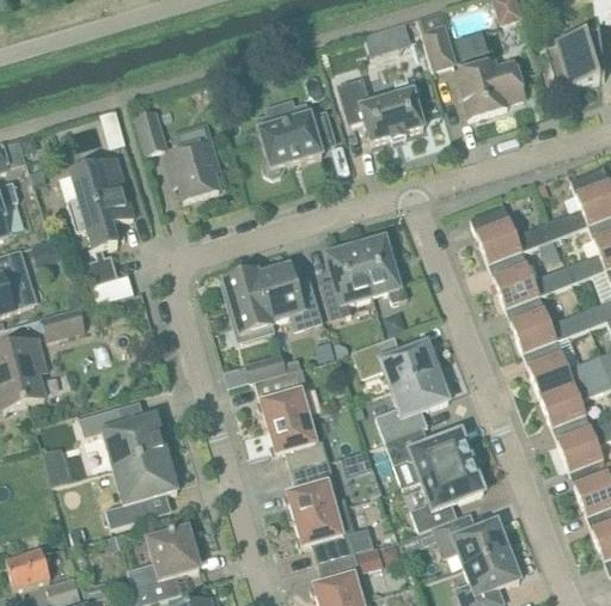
[(495,0),(501,22),(520,17),(515,0),(495,0)]
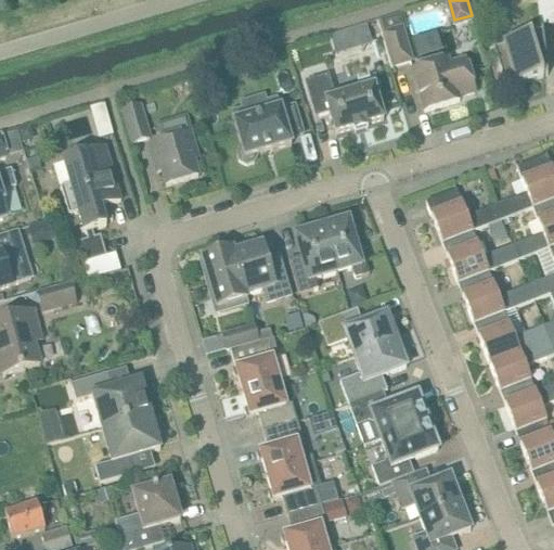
[(539,0),(541,23),(553,21),(553,0),(539,0)]
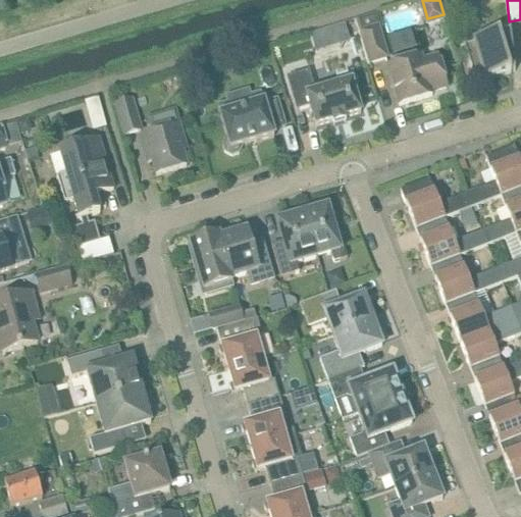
[(356,14),(356,15),(369,61),(370,60),(370,59),(388,53),(379,23),(384,21),(379,7),(356,14)]
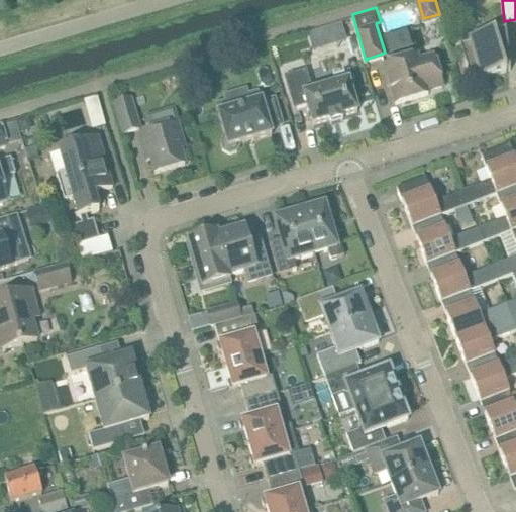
[(511,66),(508,45),(506,25),(504,25),(505,27),(496,30),(495,28),(470,36),(470,37),(461,40),(460,38),(459,38),(471,78),(473,77),(472,75),(481,73),(481,75),(507,67),(506,65),(509,65),(509,66),(511,66)]
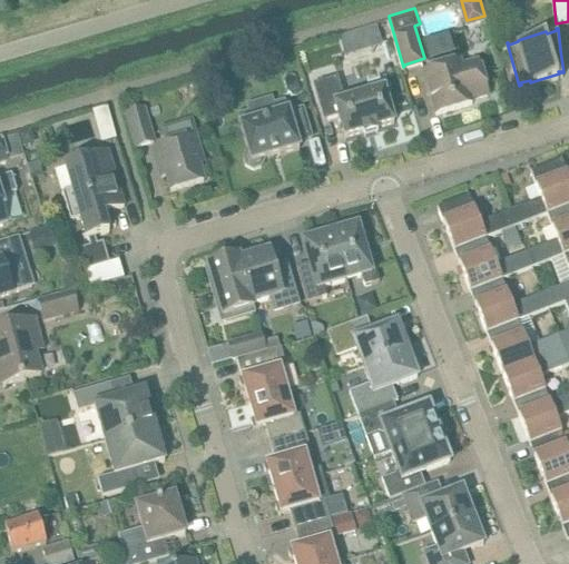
[(319,49),(305,52),(308,61),(321,57),(319,49)]
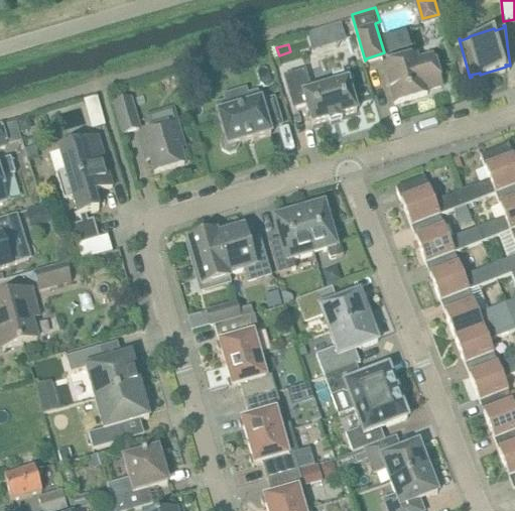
[(442,82),(436,62),(433,50),(418,55),(416,51),(384,61),(390,81),(395,100),(428,90),(427,87),(442,82)]
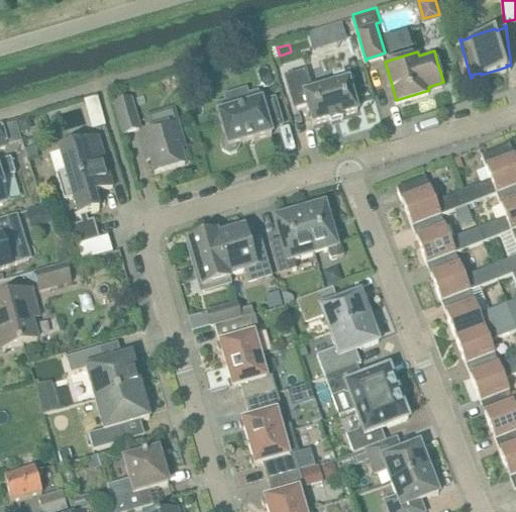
[(358,107),(352,88),(349,76),(313,87),(307,65),(285,72),(289,86),(294,105),(308,101),(314,120),(358,107)]
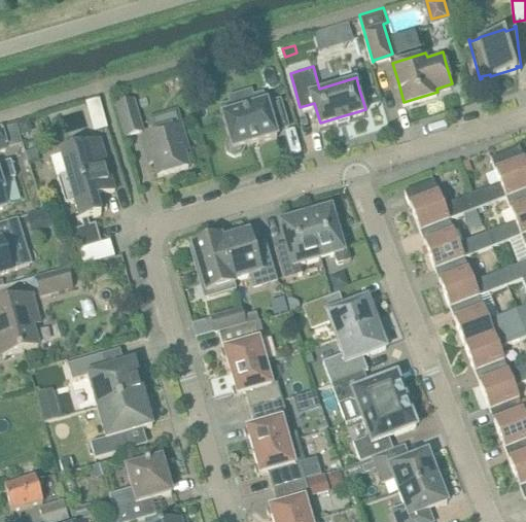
[(100,96),(86,99),(91,112),(104,108),(100,96)]
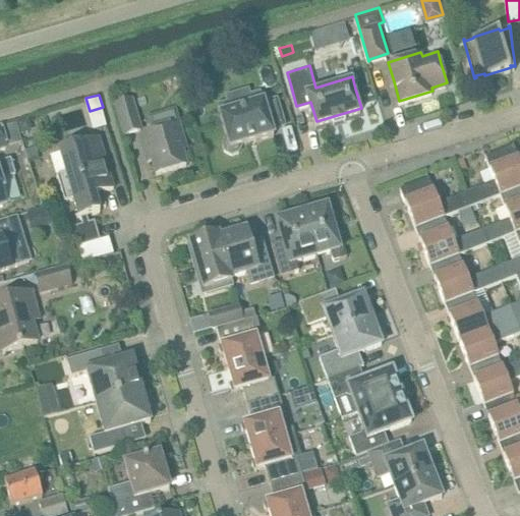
[(285,122),(280,102),(277,95),(265,99),(264,98),(221,111),(222,115),(227,132),(223,139),(225,148),(232,151),(239,149),(243,141),(274,132),(273,125),(285,122)]
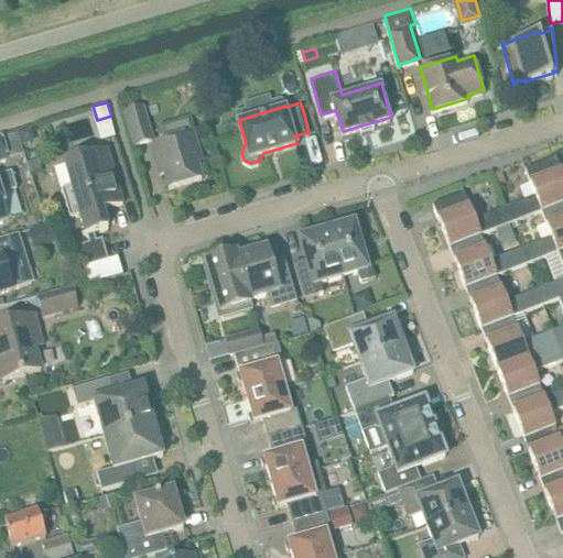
[(126,108),(136,142),(153,137),(143,104),(126,108)]
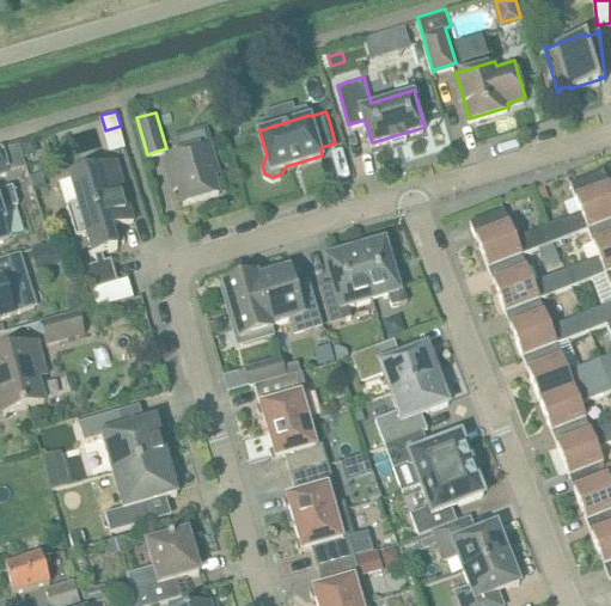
[(34,134),(20,138),(25,151),(32,148),(36,142),(34,134)]
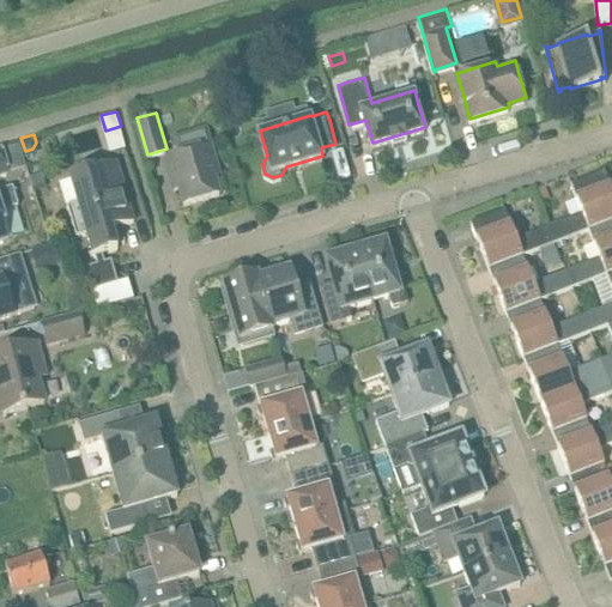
[(0,144),(0,169),(26,162),(19,139),(0,144)]
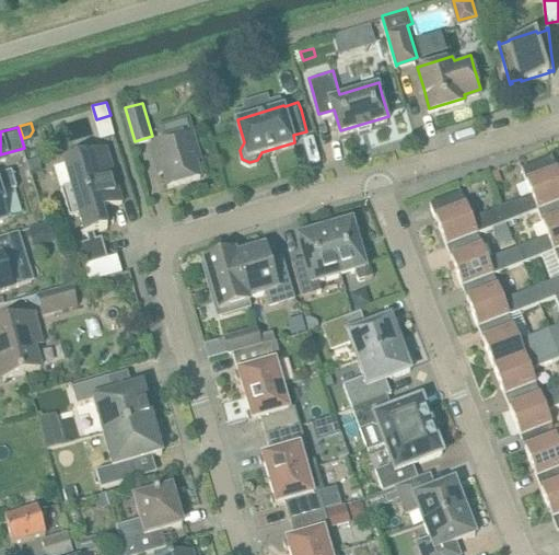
[(200,157),(196,139),(191,141),(188,130),(151,141),(160,170),(164,168),(169,183),(201,174),(196,158),(200,157)]
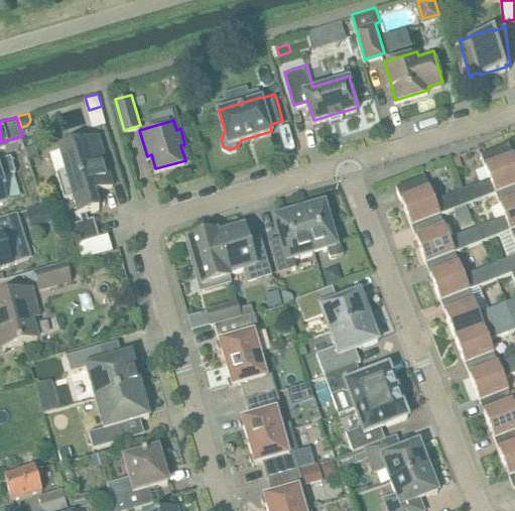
[(66,224),(76,242),(100,234),(94,215),(89,217),(87,210),(100,206),(95,188),(113,183),(98,132),(59,143),(67,167),(56,170),(65,197),(74,194),(80,212),(81,212),(83,219),(66,224)]
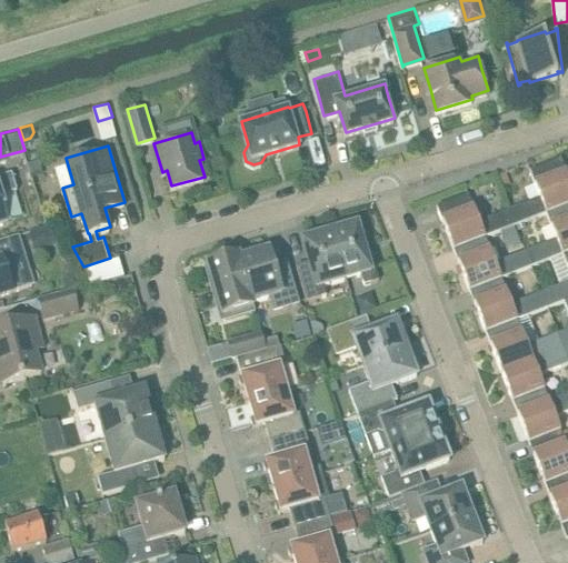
[(516,221),(547,209),(567,200),(567,170),(561,154),(530,167),(540,193),(510,205),(516,221)]
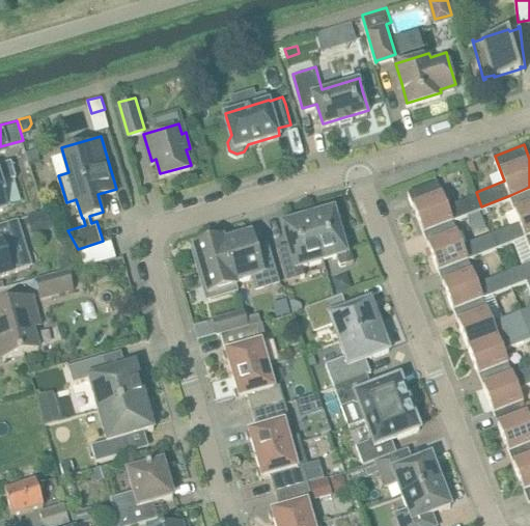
[(1,178),(17,174),(11,158),(0,160),(0,203),(8,201),(1,178)]
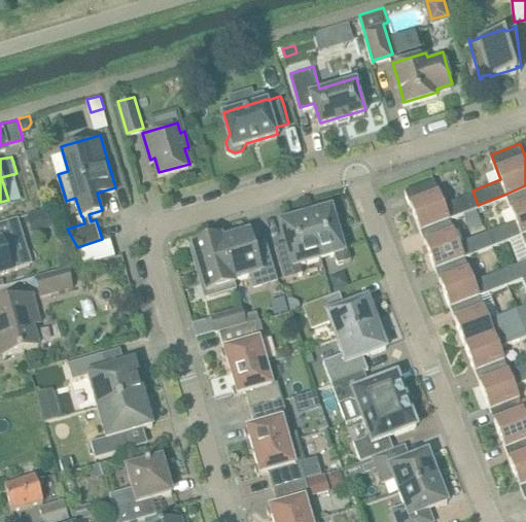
[(405,187),(420,228),(450,216),(478,205),(472,190),(444,202),(434,176),(405,187)]
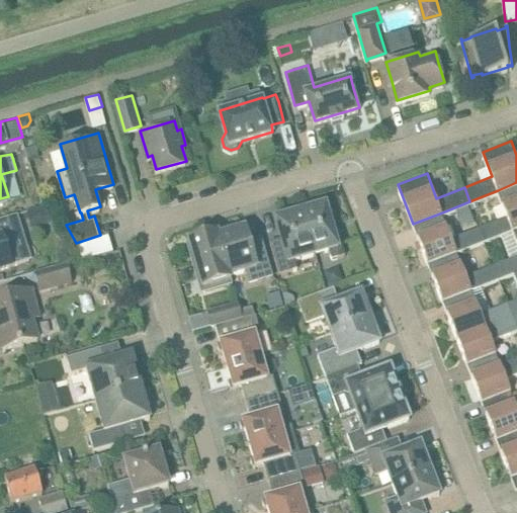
[(516,182),(498,190),(507,214),(479,225),(485,239),(500,233),(516,226),(516,182)]
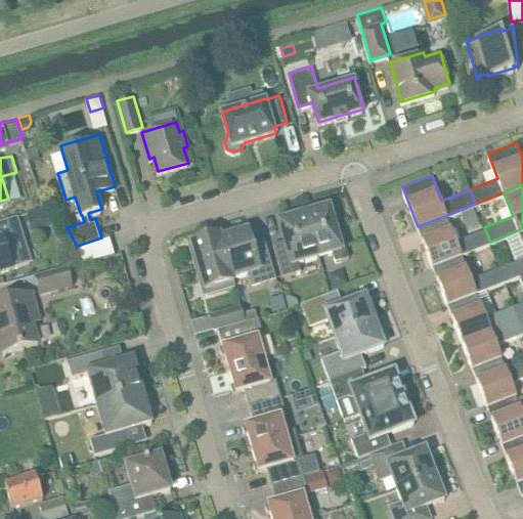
[(306,207),(319,253),(333,250),(336,259),(350,255),(337,219),(335,220),(330,204),(321,206),(320,203),(306,207)]
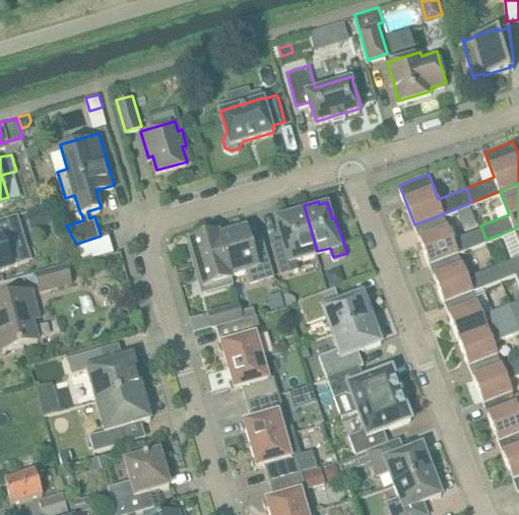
[(471,203),(459,208),(466,224),(477,220),(471,203)]
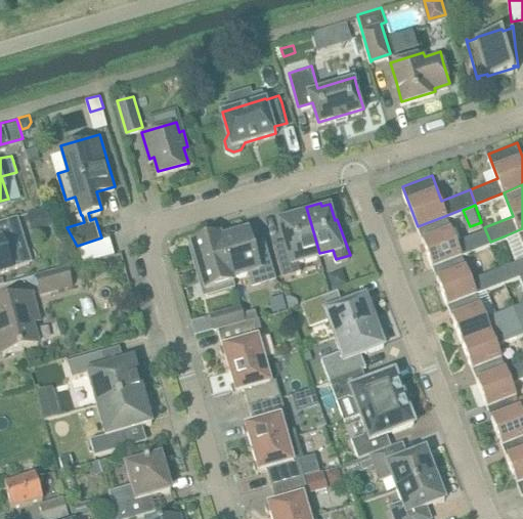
[(319,253),(306,207),(292,211),(293,214),(285,217),(289,230),(284,231),(286,238),(273,242),(282,273),(301,268),(299,259),(319,253)]
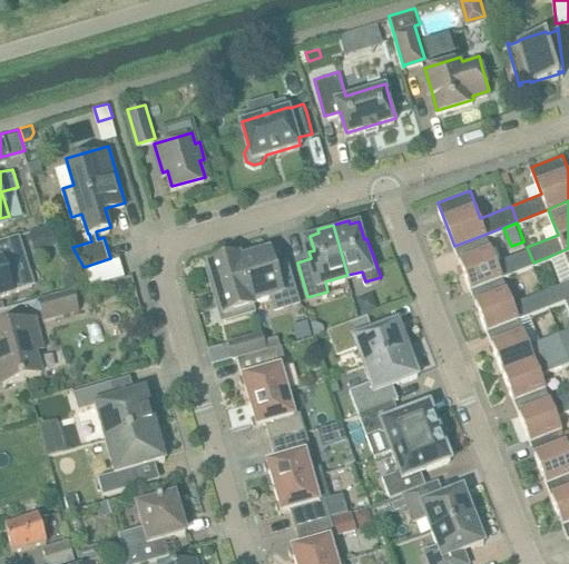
[(0,292),(13,288),(8,273),(21,268),(26,259),(18,233),(0,237),(0,292)]
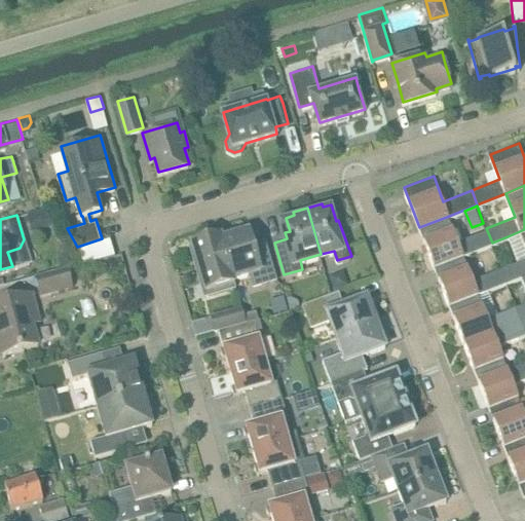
[(435,265),(463,254),(492,243),(486,228),(458,239),(449,216),(419,227),(435,265)]
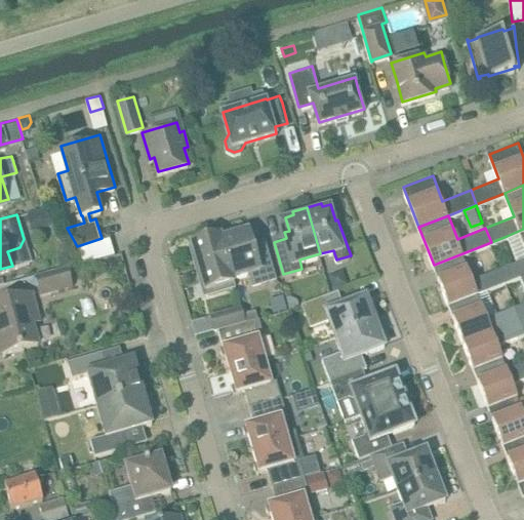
[(220,233),(235,283),(236,283),(234,275),(249,271),(253,282),(276,276),(266,241),(253,244),(249,228),(242,230),(241,227),(227,231),(228,234),(222,236),(220,233)]
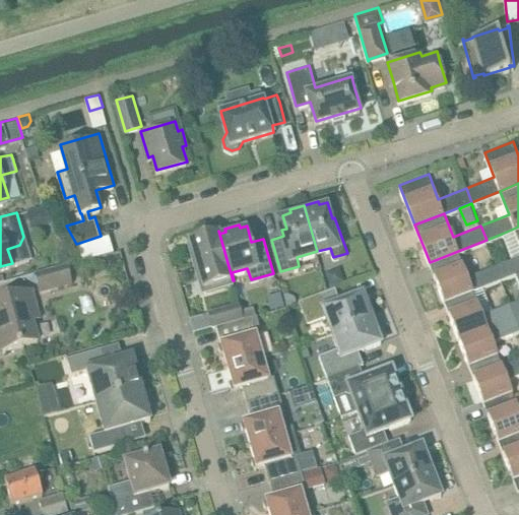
[(518,227),(502,234),(504,238),(516,233),(518,240),(518,254),(496,264),(501,277),(518,269),(518,227)]
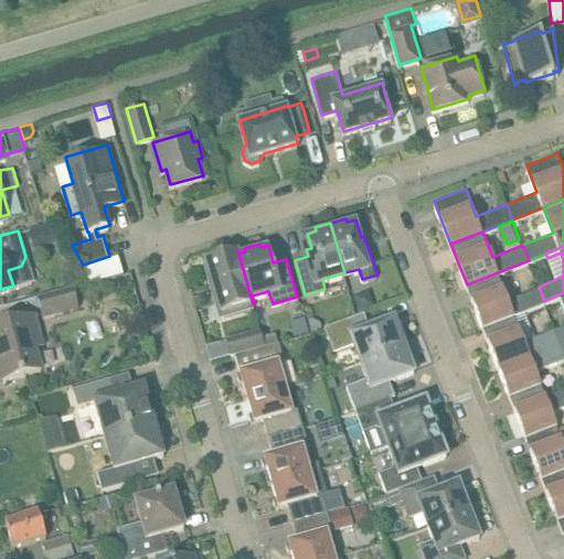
[(213,278),(223,313),(253,304),(237,250),(208,259),(208,262),(205,264),(210,279),(213,278)]
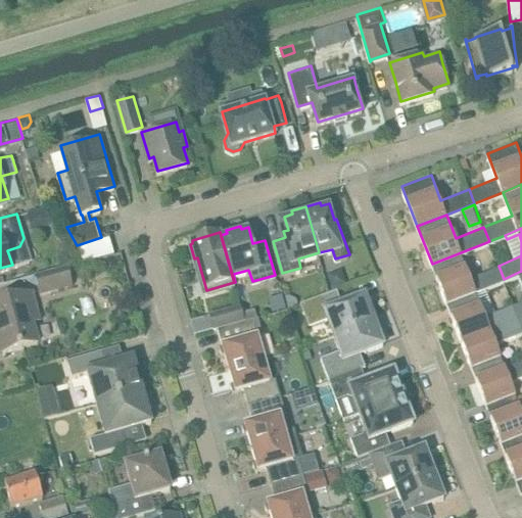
[(73,249),(59,252),(62,265),(76,261),(73,249)]
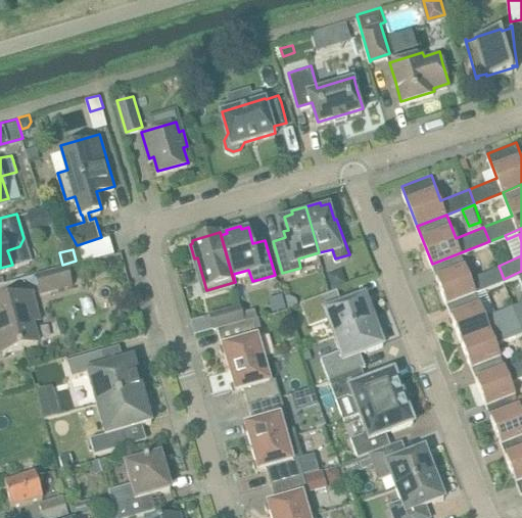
[(504,279),(499,266),(470,277),(461,252),(432,264),(447,301),(476,290),(475,289),(504,279)]
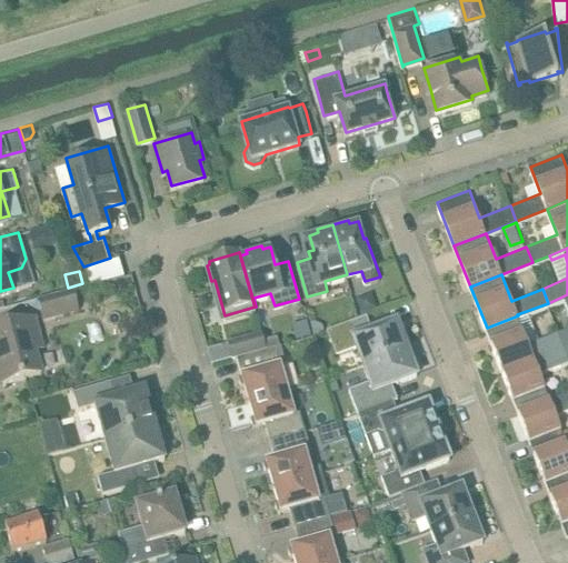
[(39,295),(45,317),(80,308),(75,287),(39,295)]
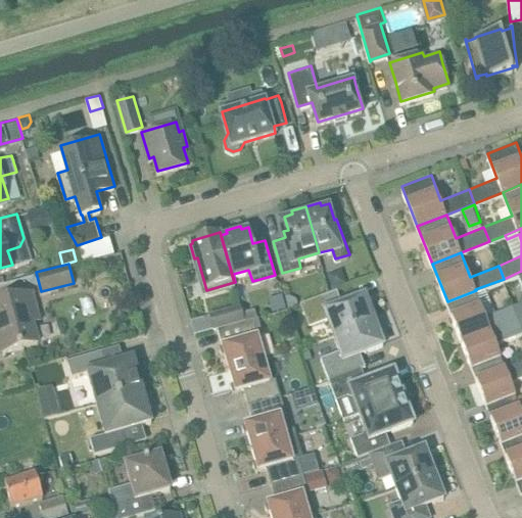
[(336,268),(328,271),(333,284),(346,279),(343,272),(336,268)]
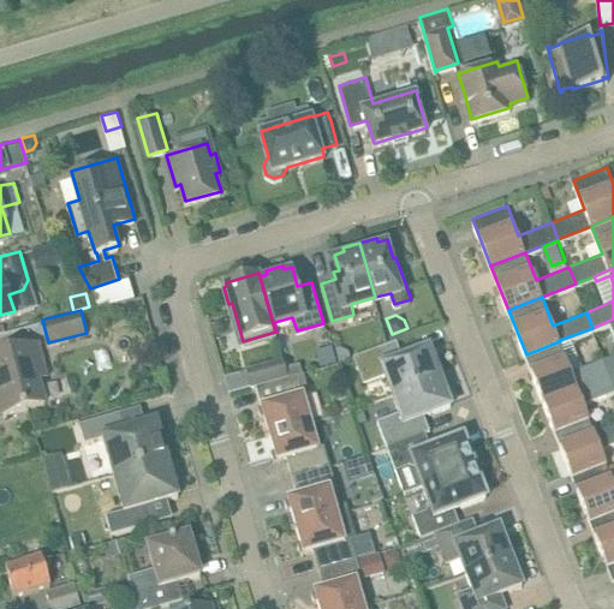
[(393,390),(440,374),(439,369),(441,368),(441,369),(442,369),(442,364),(441,359),(440,354),(437,351),(434,346),(433,347),(434,348),(431,350),(429,345),(403,354),(397,338),(353,353),(364,381),(386,372),(393,390)]
